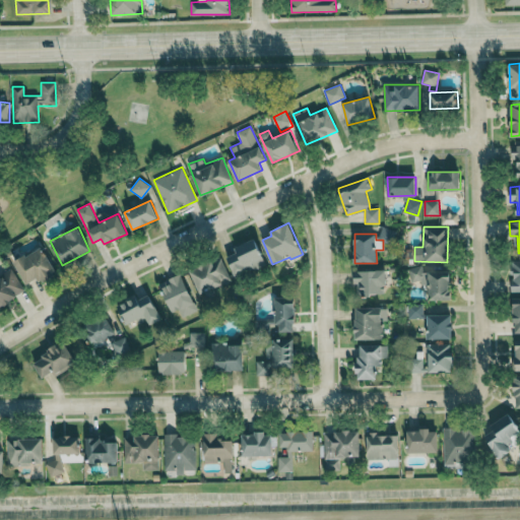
[(267,263),(254,238),(234,248),(236,252),(226,257),(237,278),(267,263)]
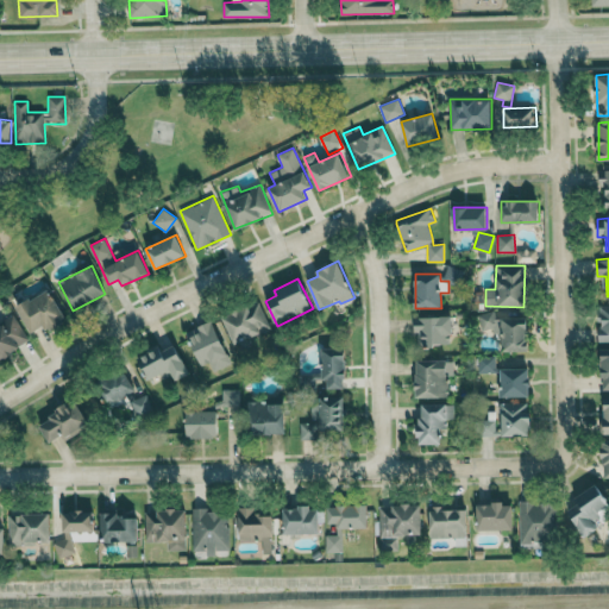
[(17,307),(32,333),(43,326),(46,331),(67,319),(48,288),(17,307)]
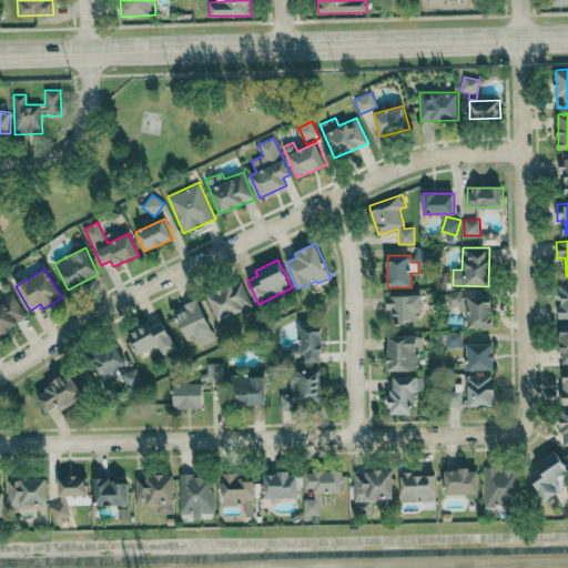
[(219,321),(253,306),(241,281),(208,295),(219,321)]
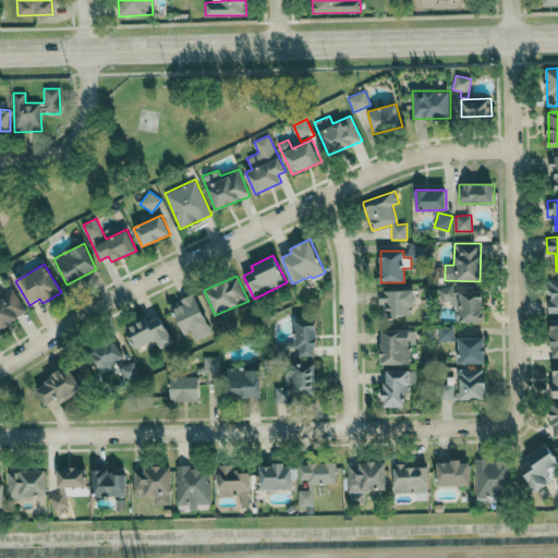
[(548,314),(557,313),(557,279),(549,280),(548,314)]
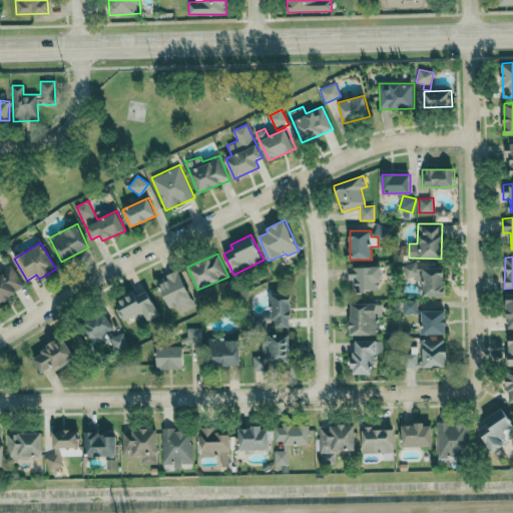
[(423,279),(424,297),(445,296),(444,267),(418,269),(417,263),(404,264),(405,279),(423,279)]
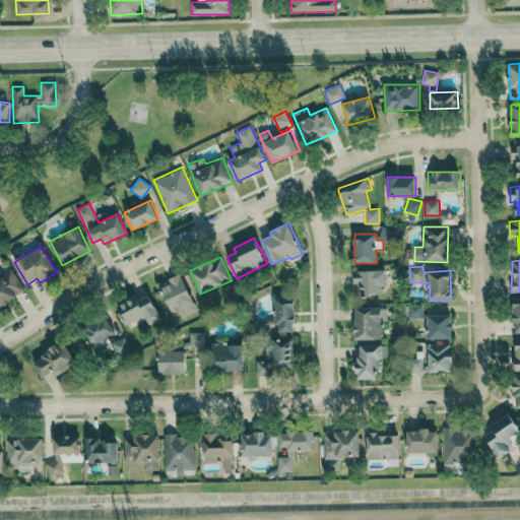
[(0,276),(0,307),(25,291),(12,269),(0,276)]
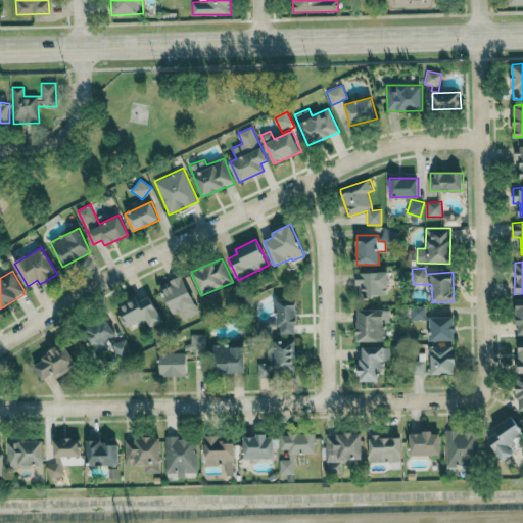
[(355,273),(355,287),(363,287),(363,297),(389,296),(388,272),(355,273)]
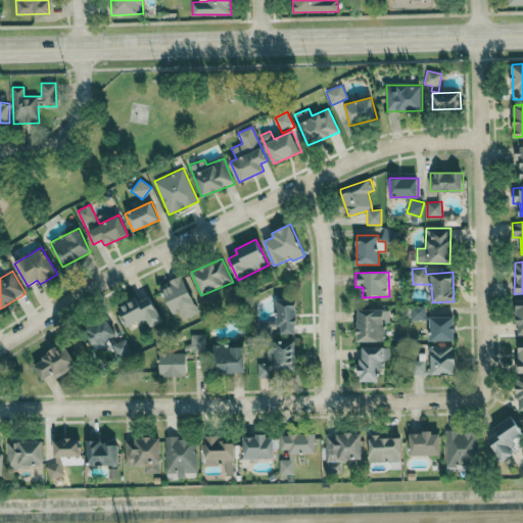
[(173,315),(179,312),(182,319),(198,313),(183,275),(160,284),(173,315)]
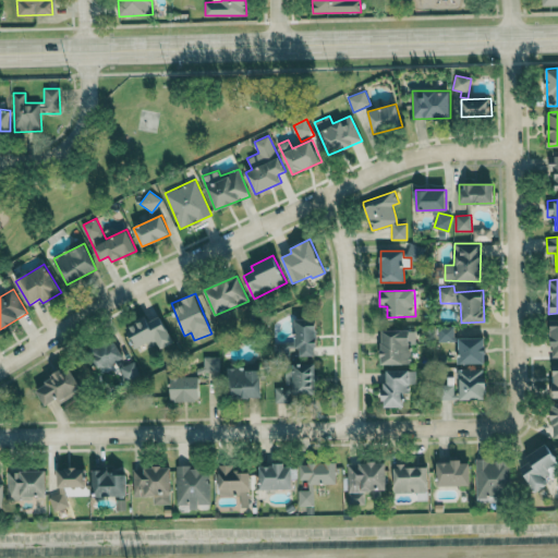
[(147,316),(125,329),(138,350),(156,340),(161,350),(174,341),(159,315),(149,322),(147,316)]
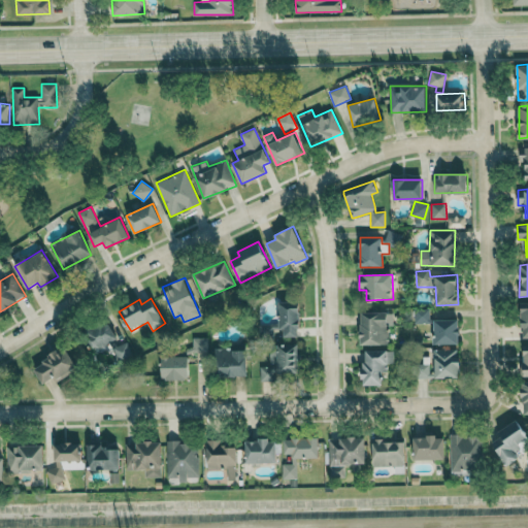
[(278,325),(259,325),(259,331),(284,331),(284,336),(299,336),(300,301),(279,301),(278,325)]
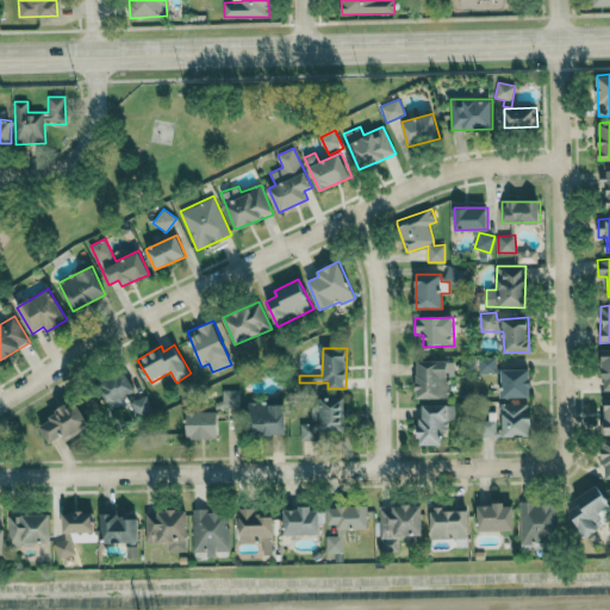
[(479,374),(497,373),(496,356),(479,358),(479,374)]
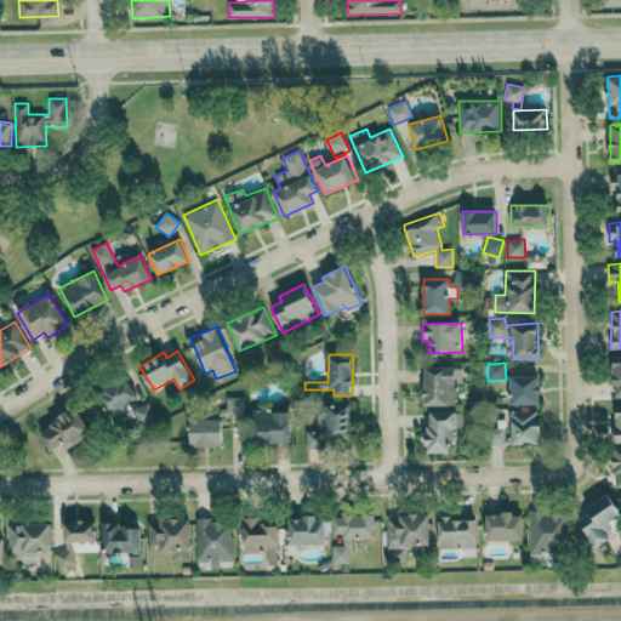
[(457,366),(425,368),(426,405),(457,405),(457,366)]
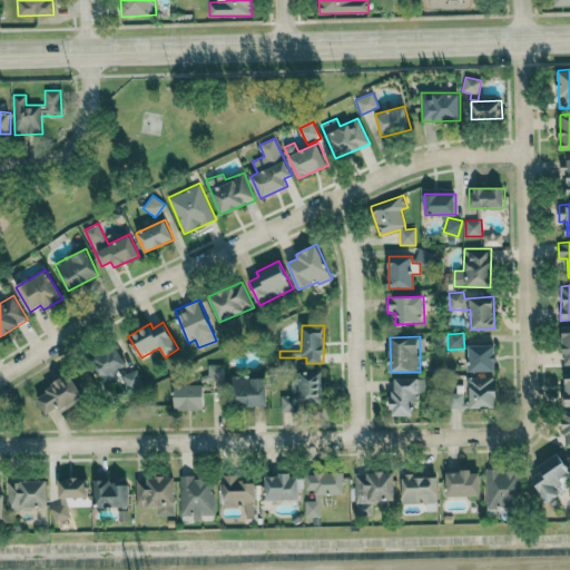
[(119,371),(128,390),(145,382),(136,365),(128,369),(116,344),(89,359),(100,381),(119,371)]
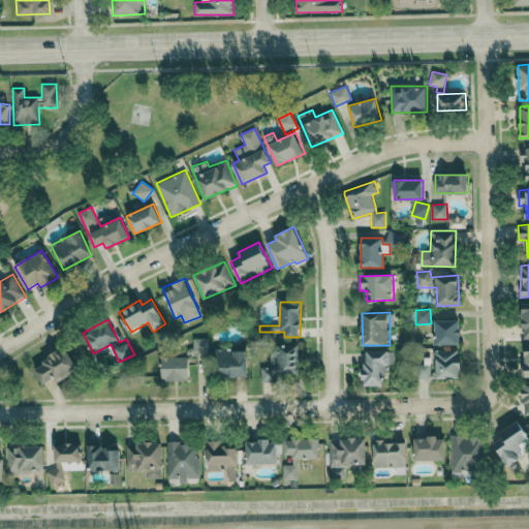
[(435,345),(459,344),(459,320),(434,320),(435,345)]
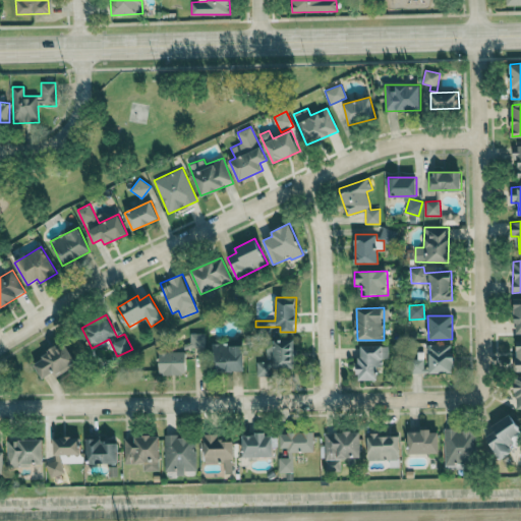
[(206,333),(190,333),(190,348),(206,348),(206,333)]
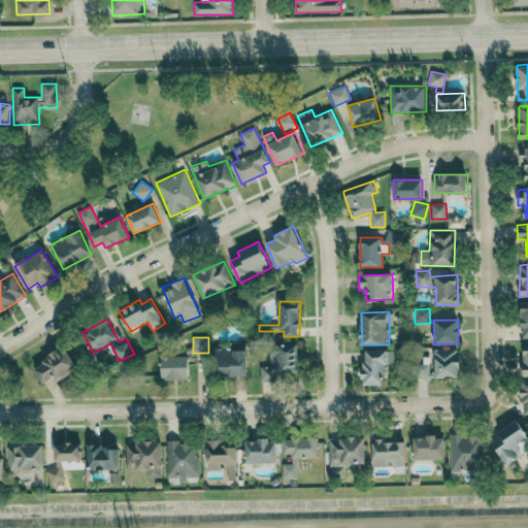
[(277,344),(278,372),(298,372),(298,343),(277,344)]
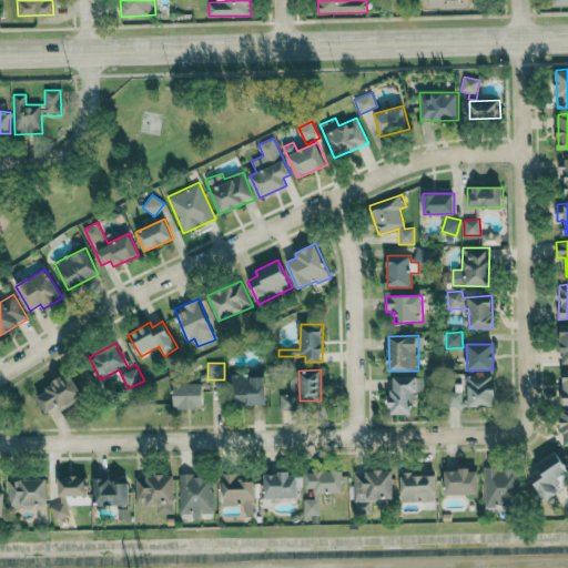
[(266,375),(231,375),(232,405),(266,405),(266,375)]
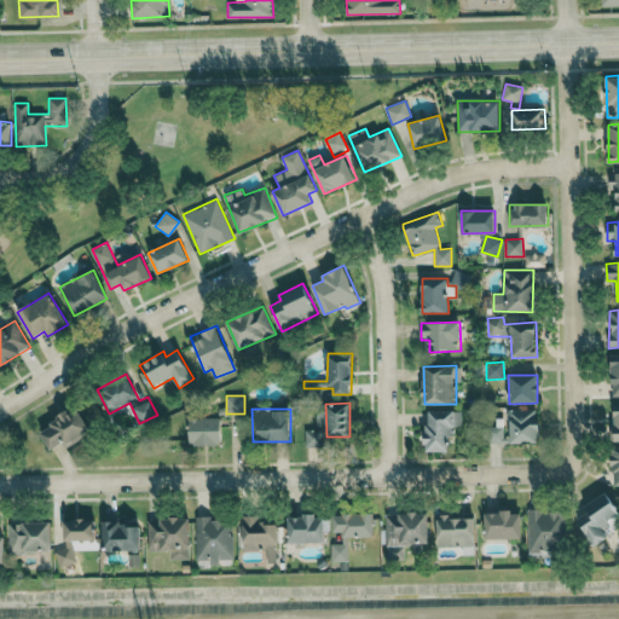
[(538,409),(507,410),(507,417),(496,417),(496,426),(487,427),(487,443),(539,441),(538,409)]
